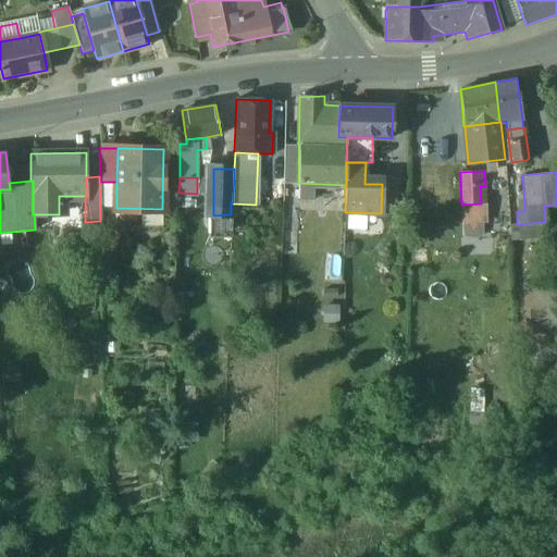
[(78,196),(59,196),(59,214),(34,214),(35,230),(79,229),(79,213),(81,213),(81,196),(78,196)]
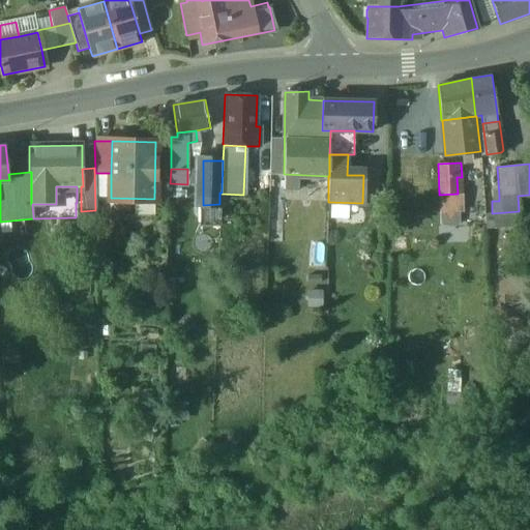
[(458,194),(439,195),(439,211),(458,210),(458,194)]
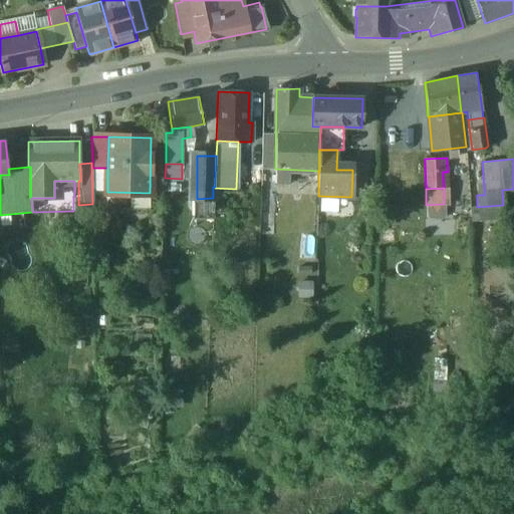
[(444,204),(426,205),(427,218),(445,217),(444,204)]
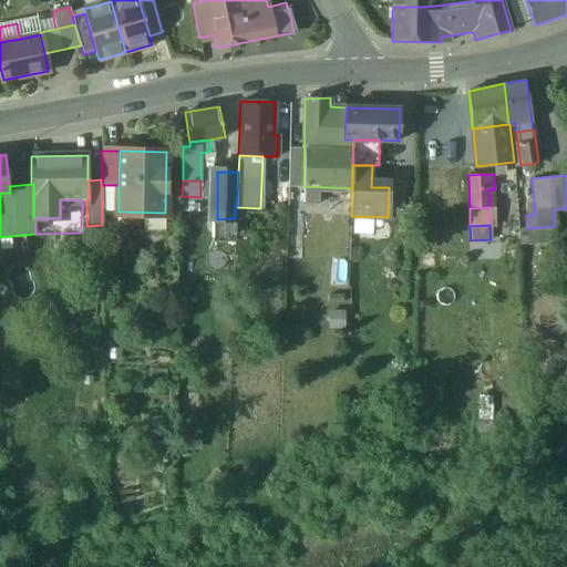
[(17,374),(1,375),(2,395),(18,395),(17,374)]
